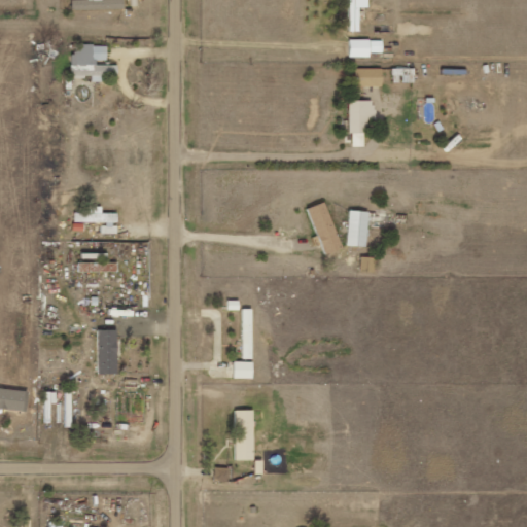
[(71,0),(72,10),(124,9),(123,0),(71,0)]
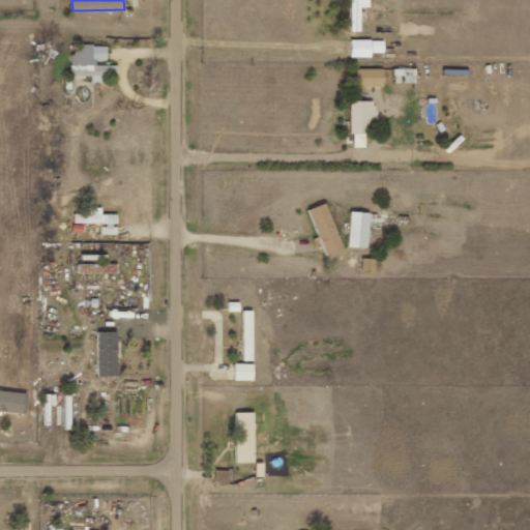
[(350,0),(351,32),(360,32),(360,7),(370,7),(369,0),(350,0)]
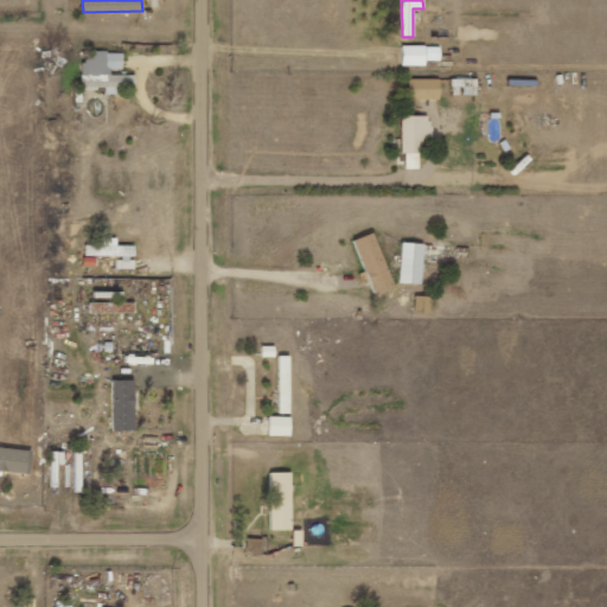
[(402,65),(426,66),(426,61),(440,61),(440,46),(402,46),(402,65)]
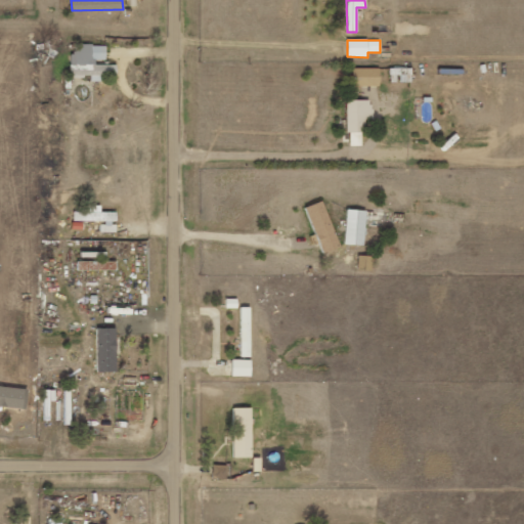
[(71,77),(90,77),(90,82),(103,82),(103,62),(105,62),(105,45),(71,45),(71,77)]
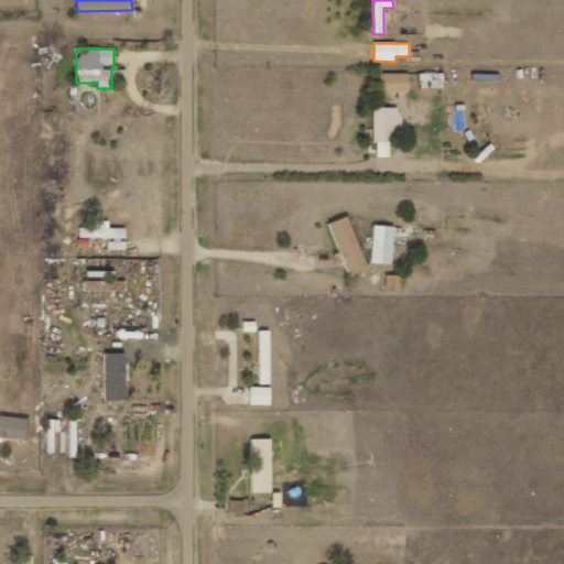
[(409,74),(380,74),(380,93),(409,94),(409,74)]
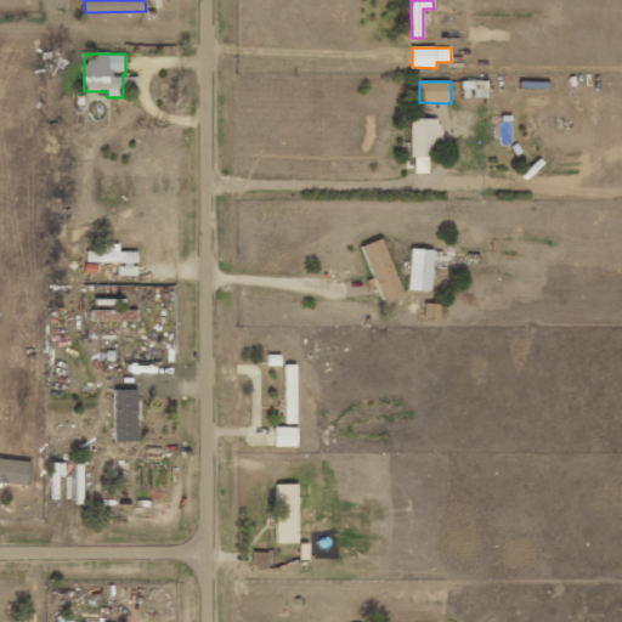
[(463,97),(487,99),(488,82),(463,82),(463,97)]
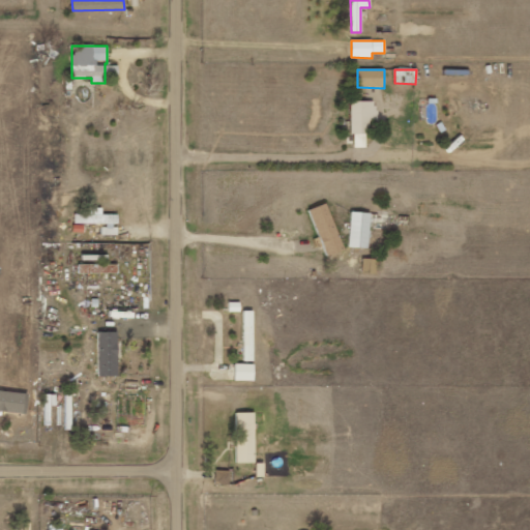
[(365,148),(365,135),(370,135),(370,121),(376,121),(376,101),(352,101),(351,148),(365,148)]
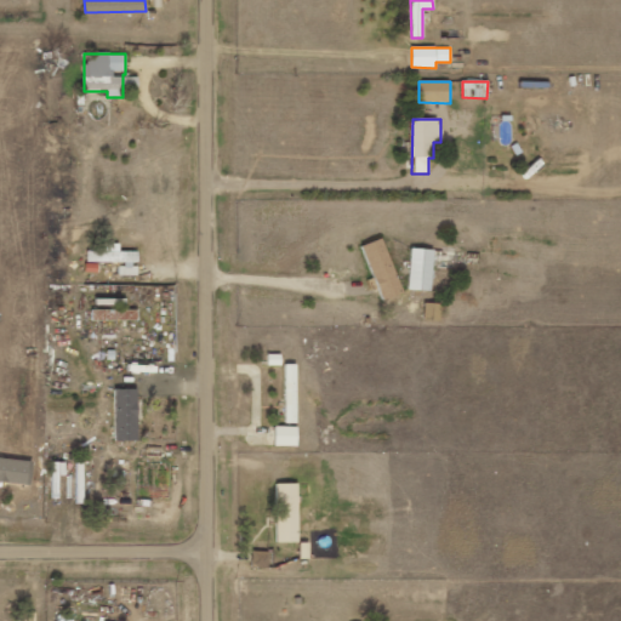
[(363,245),(383,300),(403,292),(382,238),(363,245)]
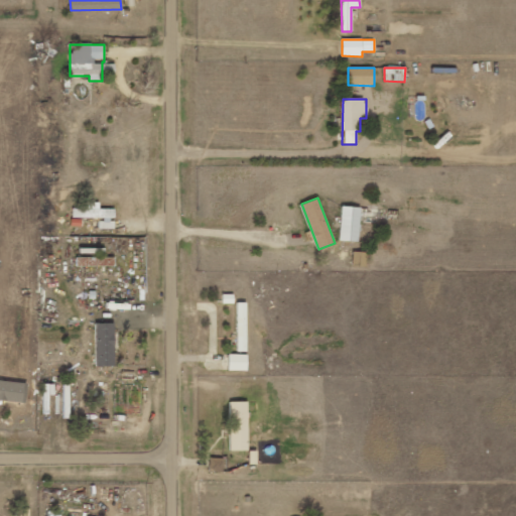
[(115,209),(100,209),(100,203),(87,202),(87,209),(73,208),(73,218),(99,219),(98,229),(114,229),(114,219),(115,219),(115,209)]
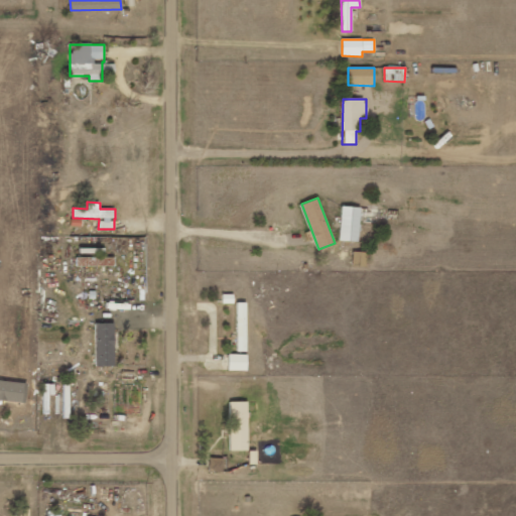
[(359,241),(360,207),(341,206),(340,241),(359,241)]
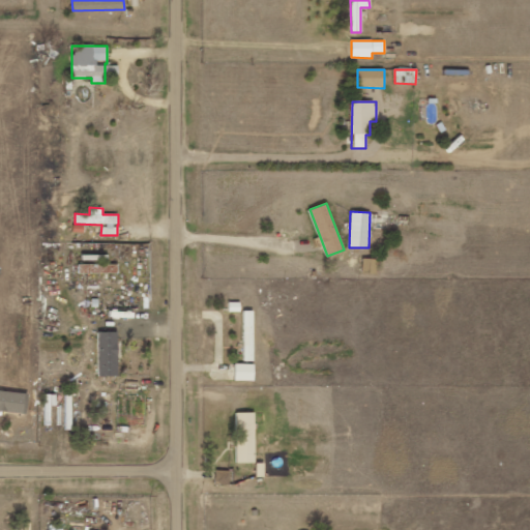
[(109,255),(80,255),(80,273),(116,273),(117,264),(108,264),(109,255)]
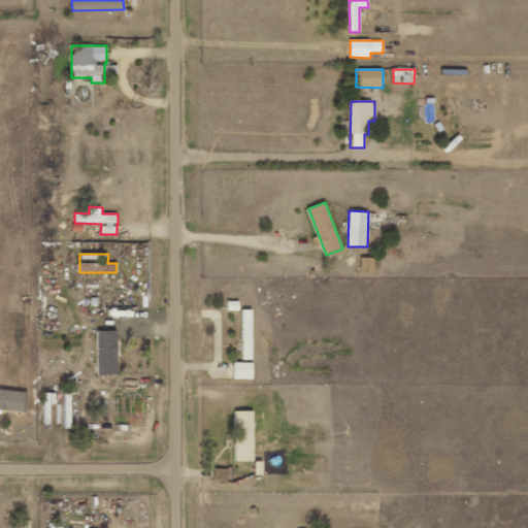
[(375,258),(361,257),(360,272),(375,272),(375,258)]
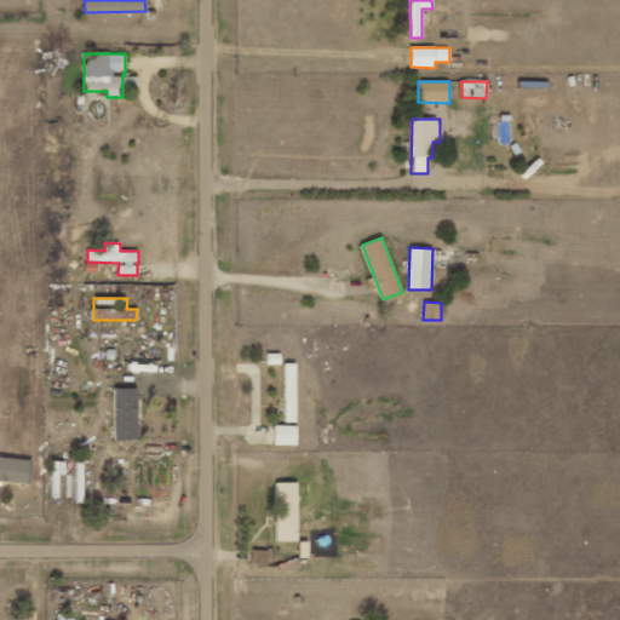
[(286,413),(297,413),(296,363),(285,365),(286,413)]
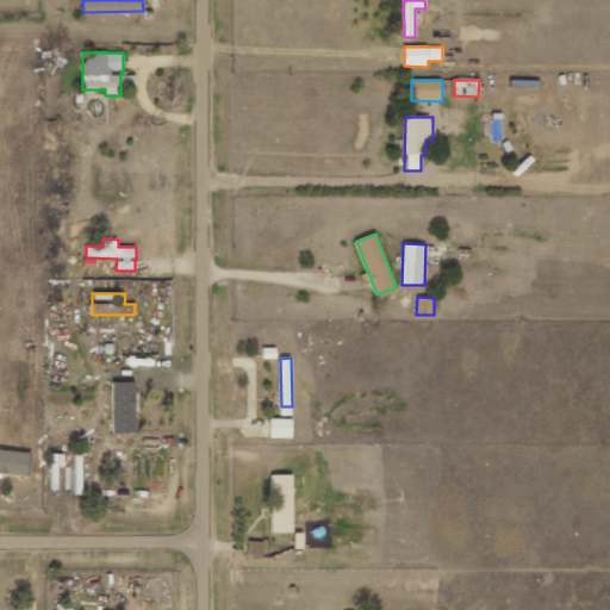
[(136,433),(135,381),(112,383),(113,433),(136,433)]
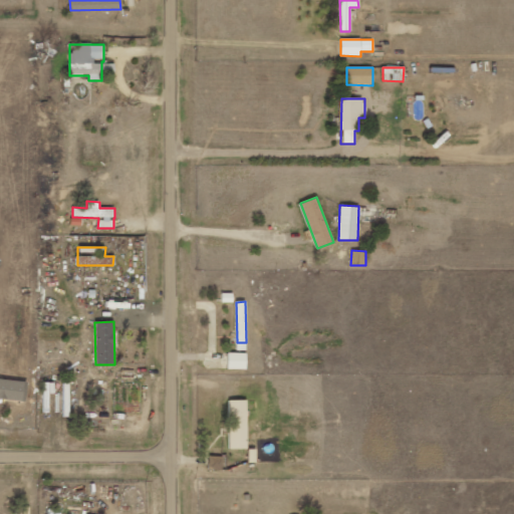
[(247,368),(247,352),(228,352),(228,368),(247,368)]
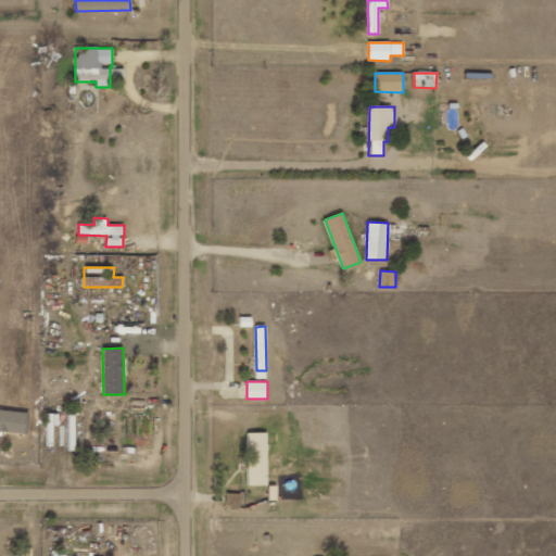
[(52,441),(53,426),(58,426),(59,414),(47,414),(46,441),(52,441)]
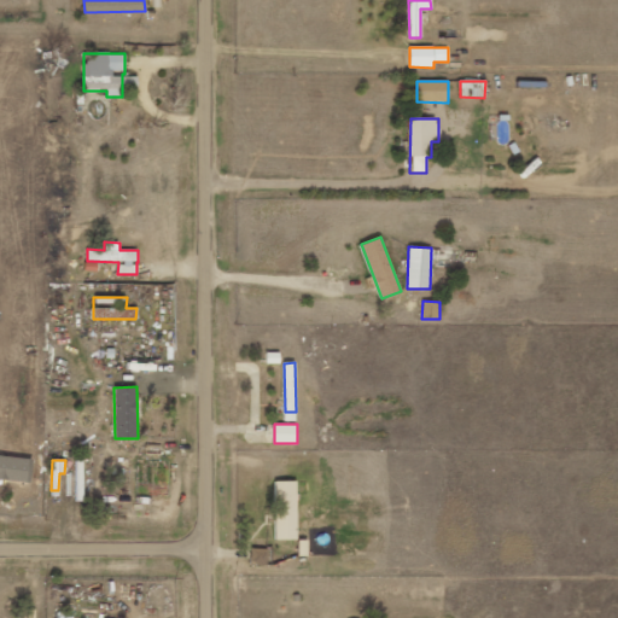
[(297,481),(275,481),(277,540),(298,538),(297,481)]
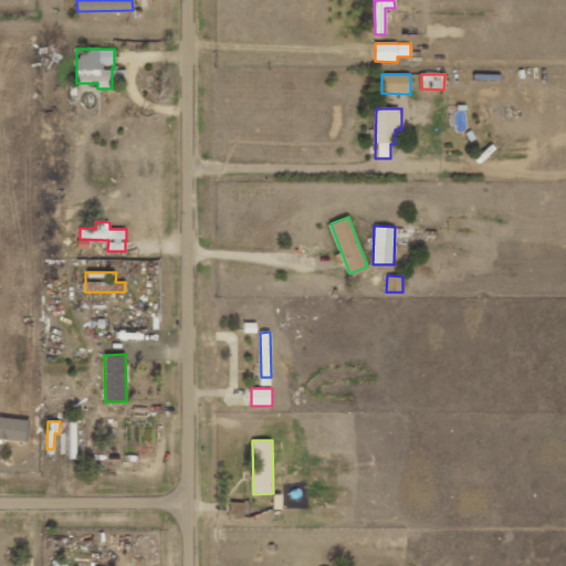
[(243,502),(229,503),(230,516),(244,516),(243,502)]
